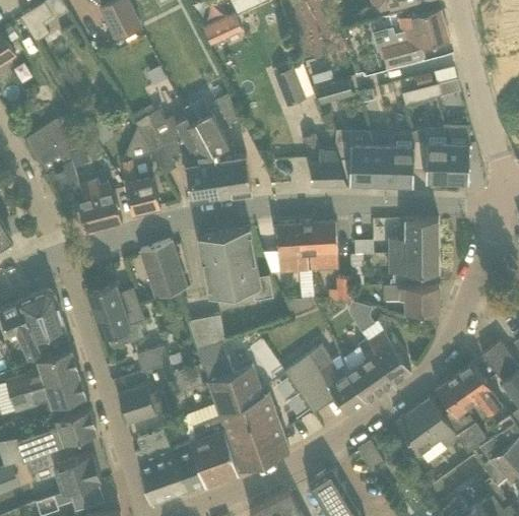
[(67,12),(59,0),(48,0),(19,17),(35,43),(49,34),(45,26),(67,12)]
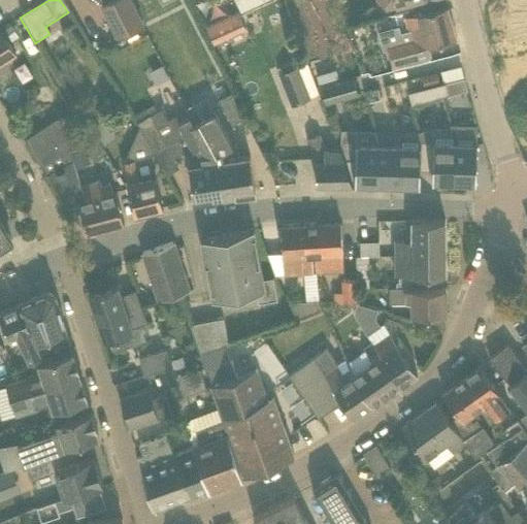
[(129,0),(114,0),(99,8),(116,41),(143,28),(129,0)]
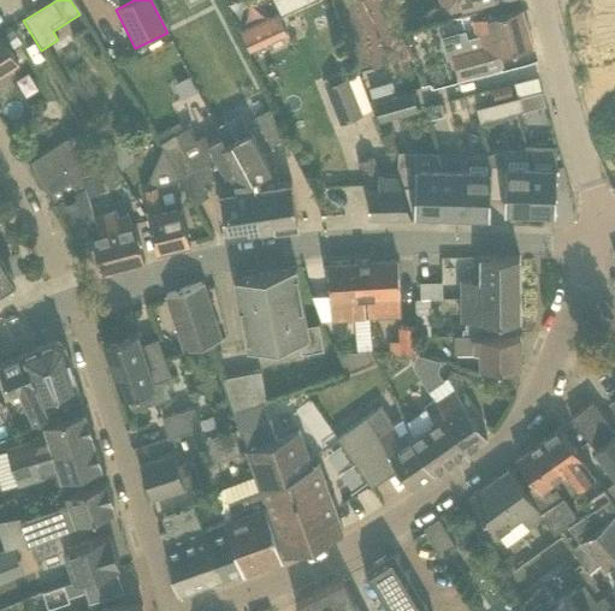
[(272,0),(281,16),(313,0),(272,0)]
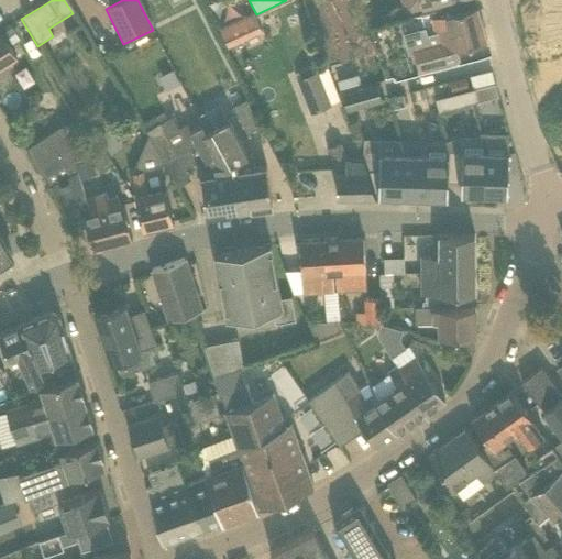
[(404,0),(408,13),(456,0),(404,0)]
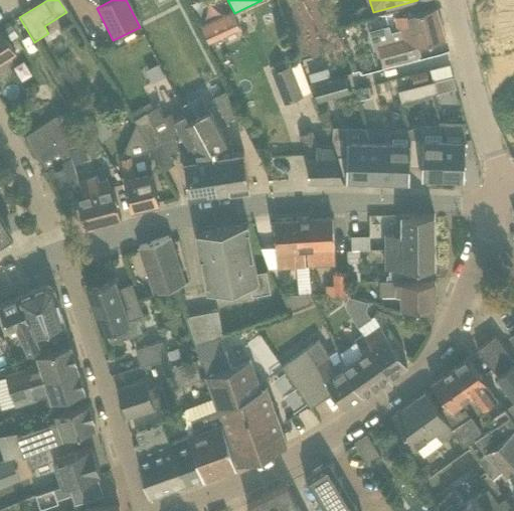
[(445,40),(436,9),(395,20),(401,41),(392,44),(388,30),(368,35),(373,53),(377,52),(382,67),(419,57),(416,48),(445,40)]
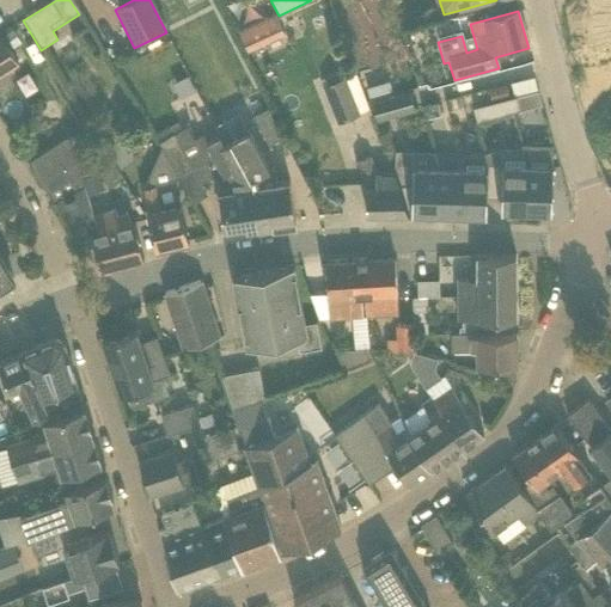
[(238,31),(248,54),(285,37),(275,16),(238,31)]
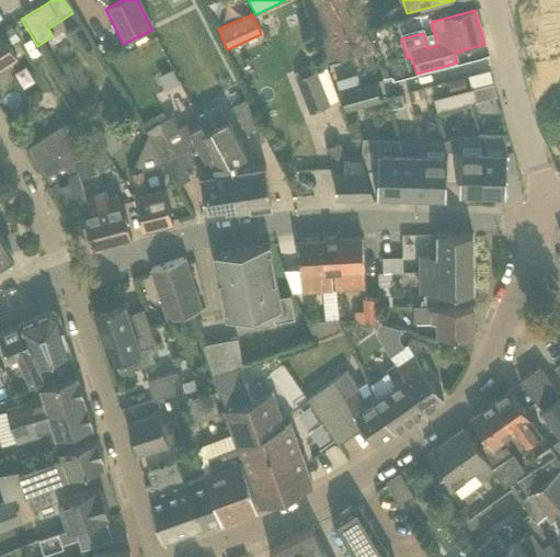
[(0,69),(15,60),(0,37),(0,69)]
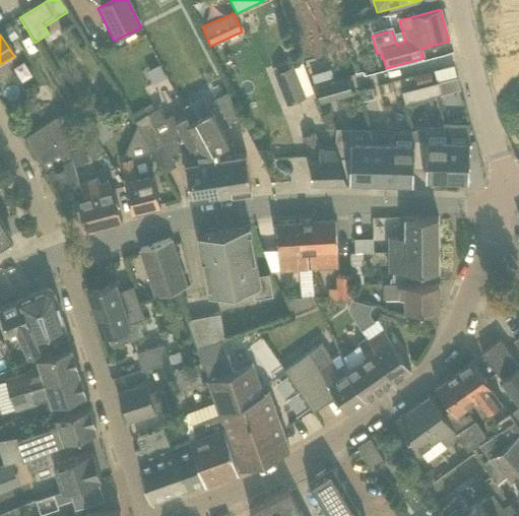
[(306,63),(311,83),(336,76),(331,56),(306,63)]
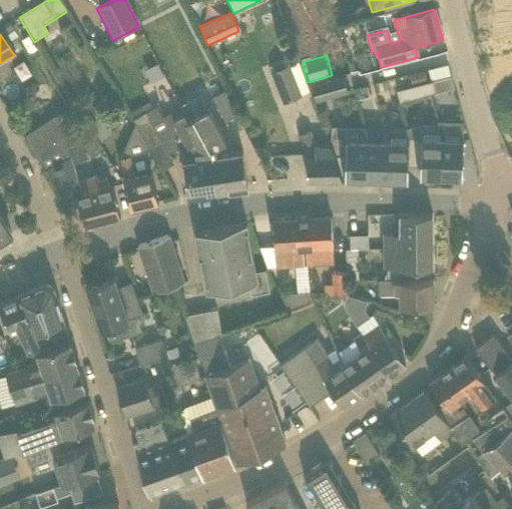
[(273,73),(285,68),(283,63),(271,68),(273,73)]
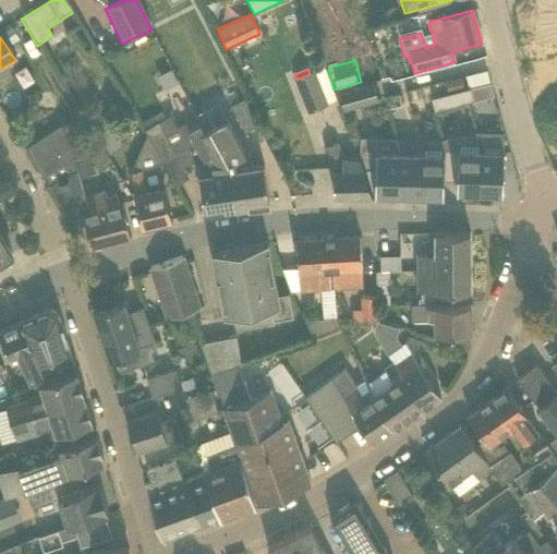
[(307,115),(327,107),(314,72),(310,74),(297,80),(294,81),(307,115)]
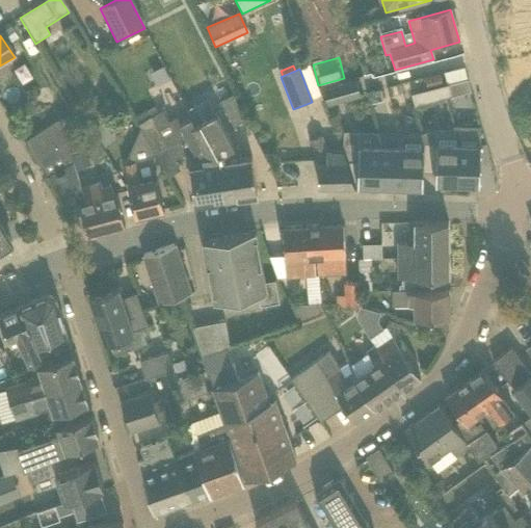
[(442,87),(440,76),(424,80),(427,90),(442,87)]
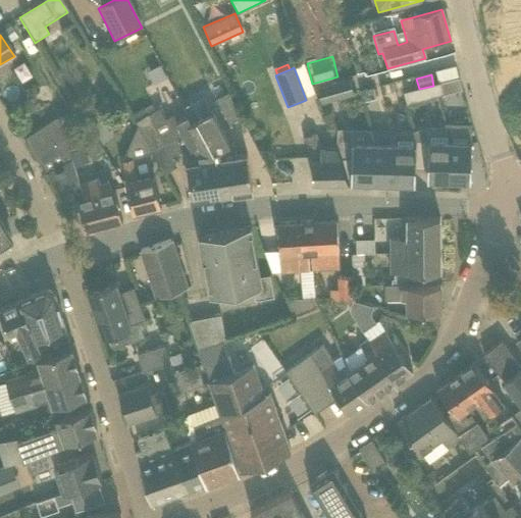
[(349,81),(316,90),(320,106),(354,97),(349,81)]
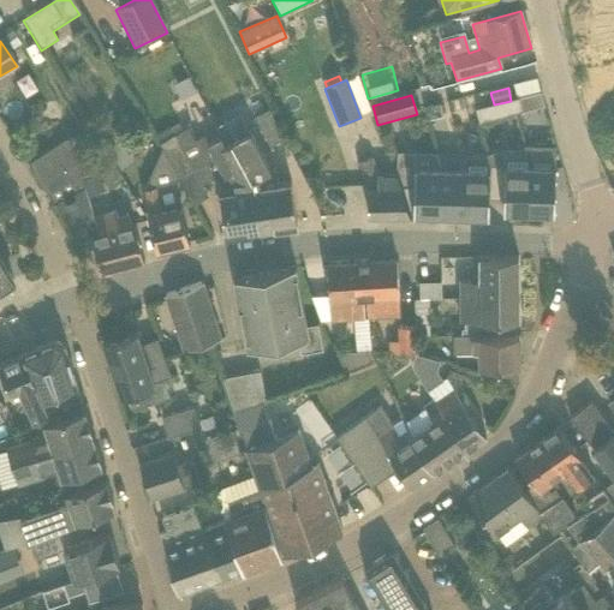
[(478,125),(523,114),(519,100),(475,112),(478,125)]
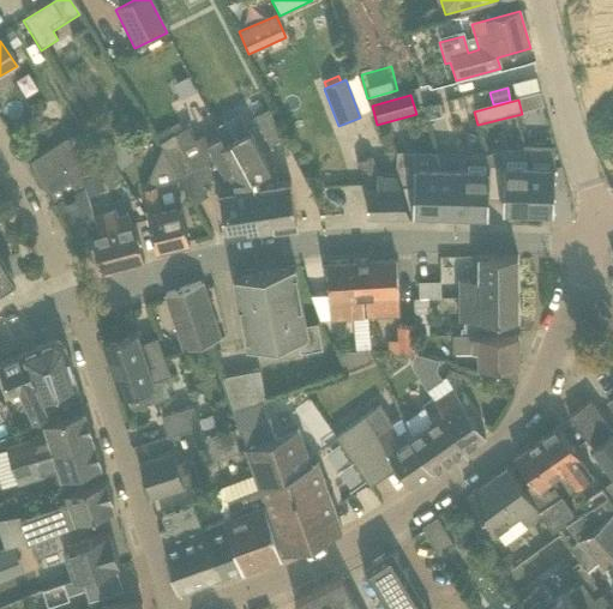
[(442,120),(439,108),(426,112),(428,124),(442,120)]
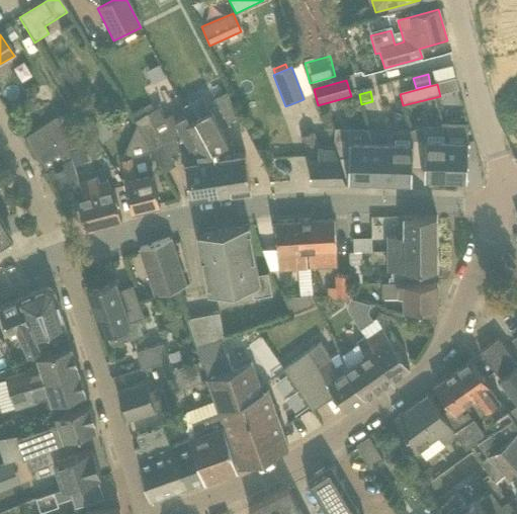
[(240,119),(227,94),(214,100),(219,109),(228,125),(240,119)]
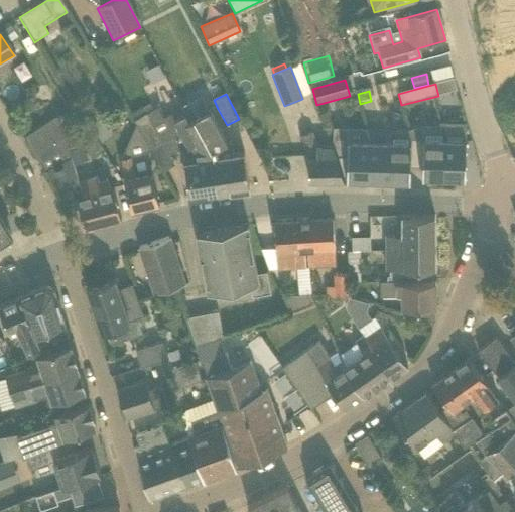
[(134,123),(146,116),(153,112),(149,105),(130,116),(134,123)]
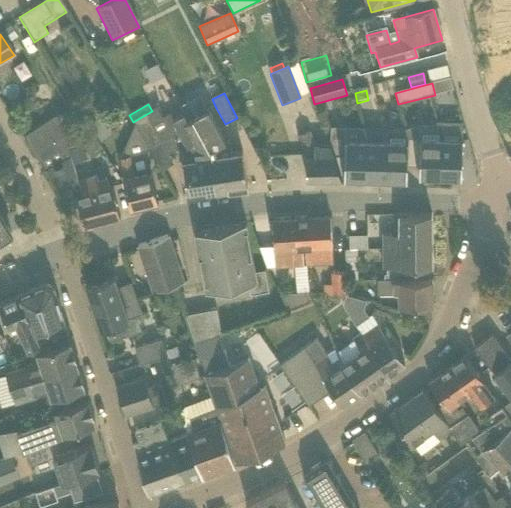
[(207,111),(202,114),(191,120),(209,152),(215,192),(247,187),(244,154),(216,158),(215,149),(225,144),(207,111)]
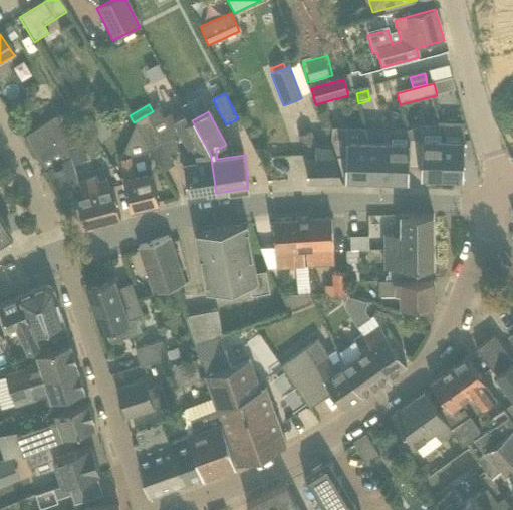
[(94,113),(85,120),(96,137),(105,131),(94,113)]
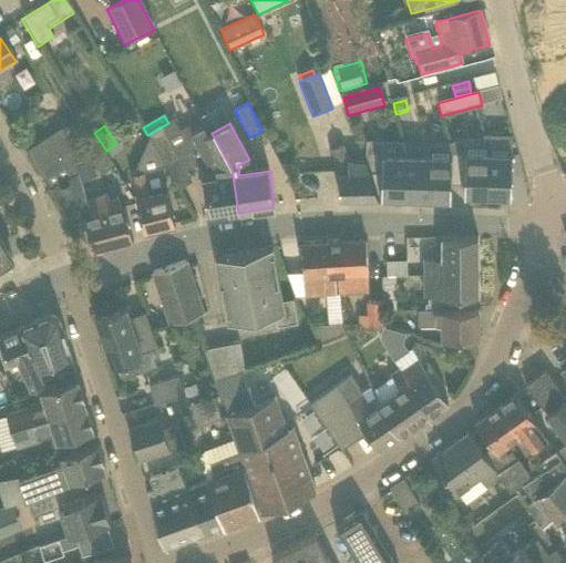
[(161,128),(147,135),(165,165),(177,157),(161,128)]
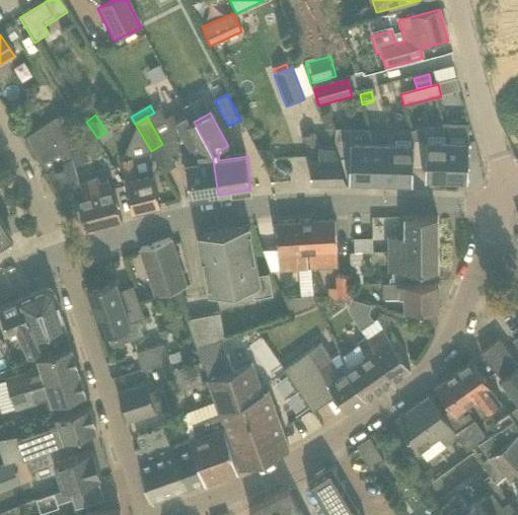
[(59,118),(41,129),(23,140),(45,174),(65,206),(66,206),(66,205),(77,202),(81,201),(78,186),(73,165),(59,118)]
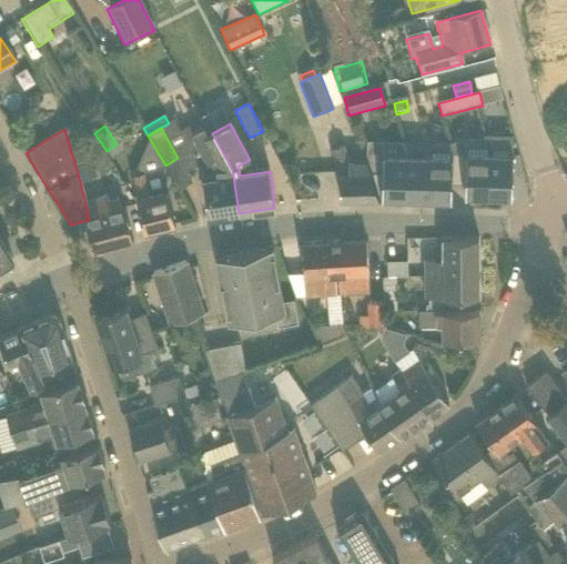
[(202,180),(209,218),(239,213),(232,169),(212,133),(208,136),(203,129),(191,134),(206,165),(212,163),(218,173),(218,179),(202,180)]
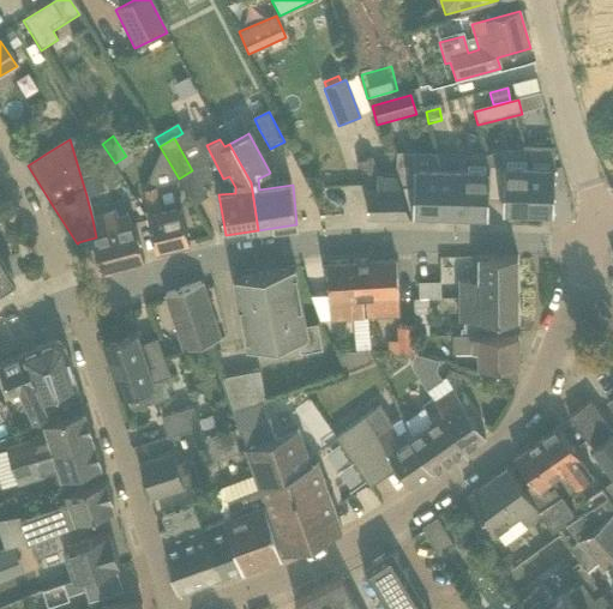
[(529,169),(528,215),(552,216),(553,216),(554,150),(524,149),(526,155),(529,169)]
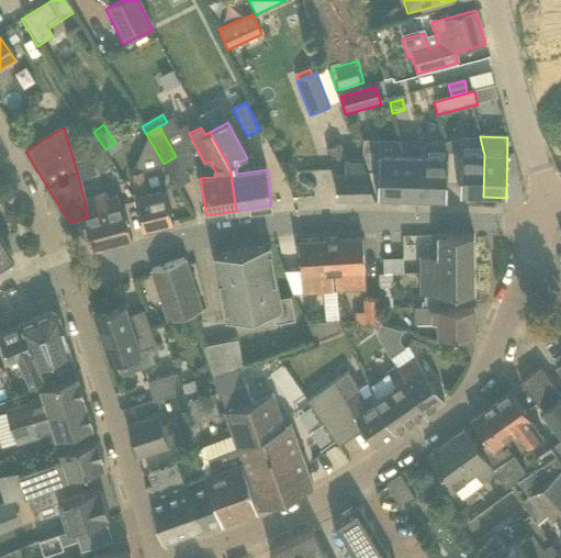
[(373,193),(378,193),(378,199),(379,199),(379,198),(400,199),(402,157),(399,143),(361,141),(361,164),(373,193)]
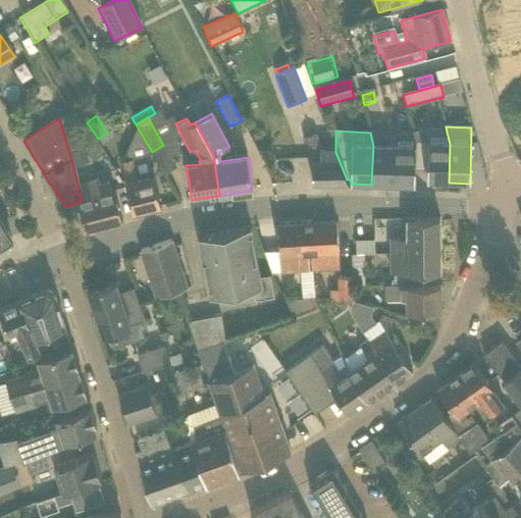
[(415,171),(427,171),(427,183),(428,183),(449,183),(450,144),(447,132),(421,132),(413,134),(415,143),(415,146),(415,171)]
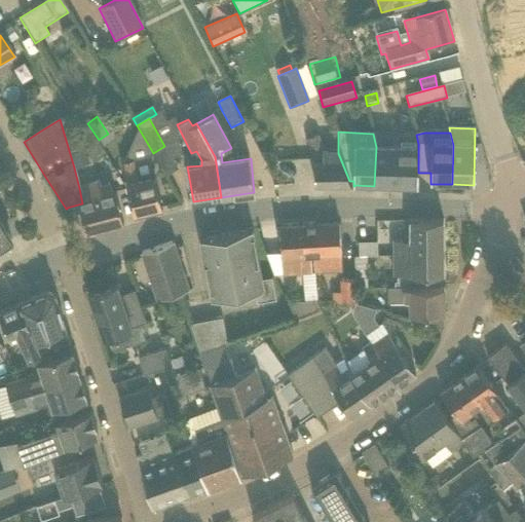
[(418,147),(418,144),(416,135),(395,139),(397,147),(398,147),(396,187),(416,187),(416,188),(417,188),(418,173),(418,147)]
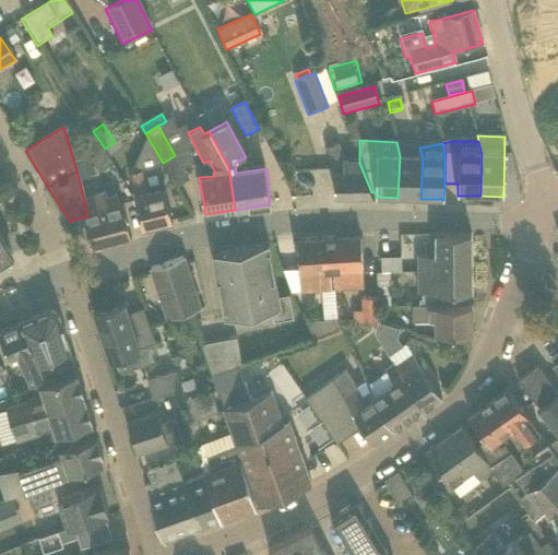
[(336,145),(325,151),(333,170),(334,198),(374,197),(371,192),(359,163),(346,163),(336,145)]
